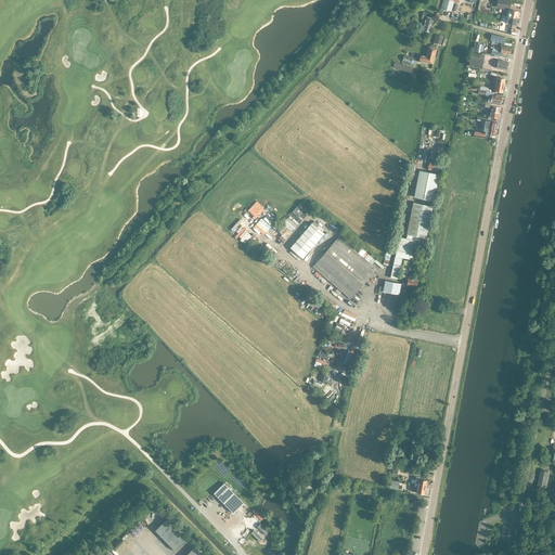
[(448,8),(452,9),(452,11),(456,12),(459,4),(454,3),(454,2),(459,3),(459,0),(446,0),(443,10),(447,11),(448,8)]
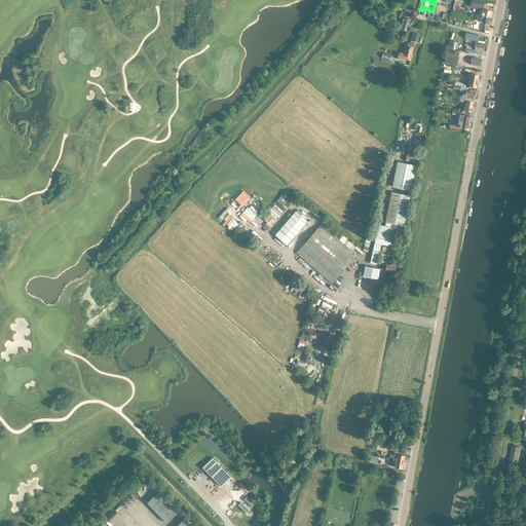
[(476,8),(483,9),(485,1),(479,0),(464,0),(464,4),(474,5),(474,7),(476,7),(476,8)]
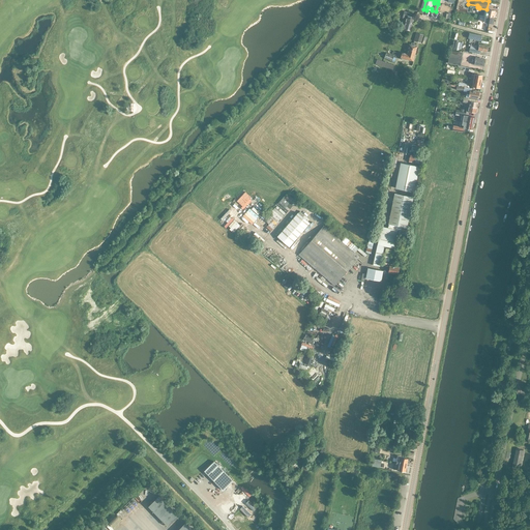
[(414,18),(407,16),(404,15),(404,18),(406,19),(405,24),(401,23),(400,27),(403,28),(403,29),(403,30),(406,31),(407,30),(411,31),(414,18)]
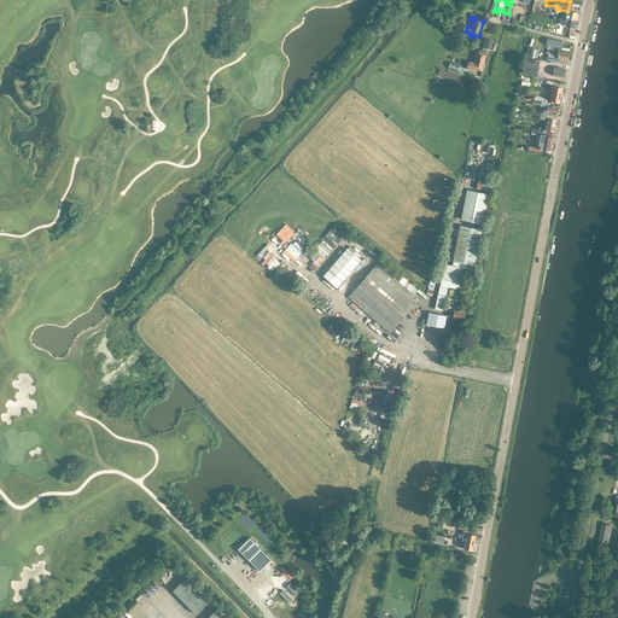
[(491,50),(494,40),(485,38),(483,47),(491,50)]
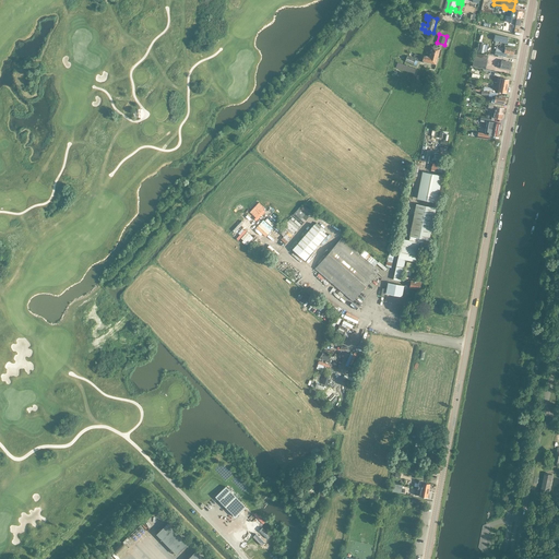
[(508,44),(509,38),(495,35),(494,40),(508,44)]
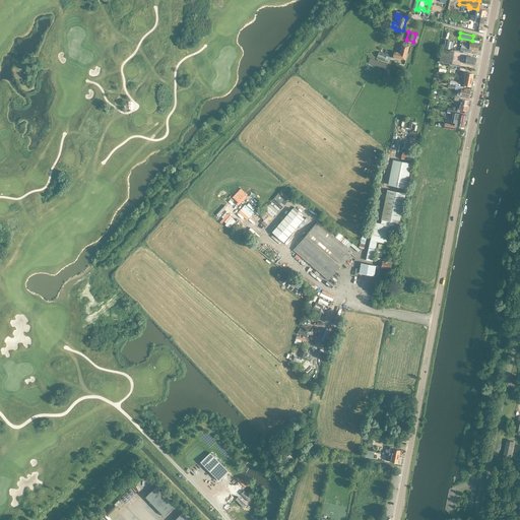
[(409,46),(406,45),(407,43),(403,42),(403,44),(401,43),(399,53),(394,51),(393,57),(405,60),(409,46)]
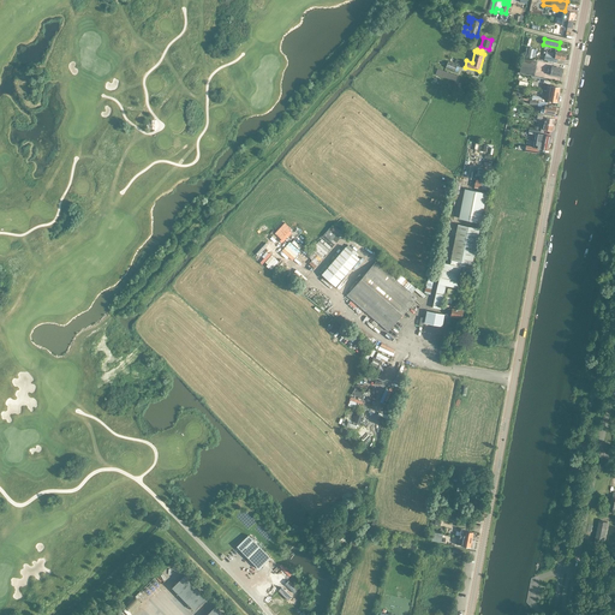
[(535,76),(537,61),(523,59),(519,73),(535,76)]
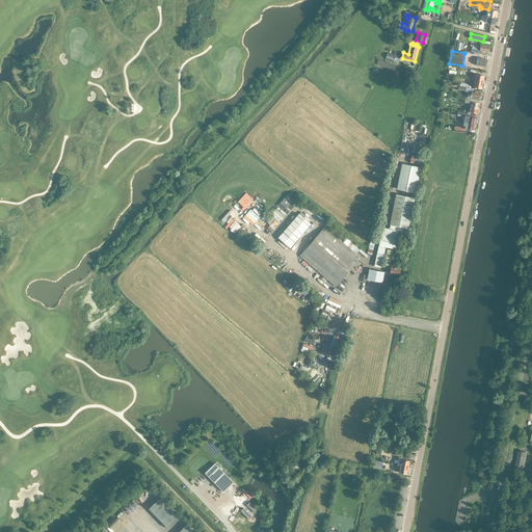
[(388,53),(387,55),(386,54),(384,57),(386,57),(387,58),(387,59),(396,63),(398,58),(388,53)]
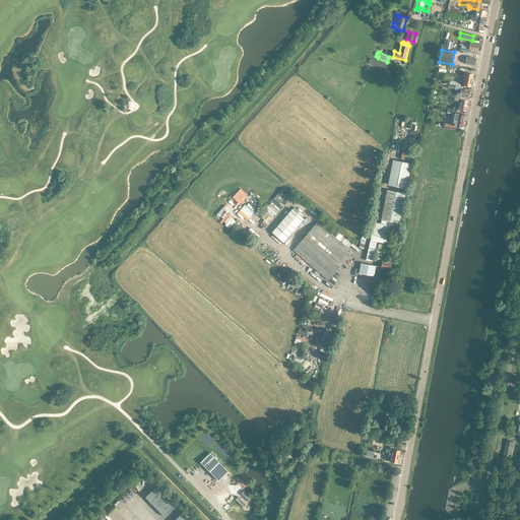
[(469,54),(464,54),(464,56),(466,57),(465,63),(474,65),(475,58),(468,57),(469,54)]
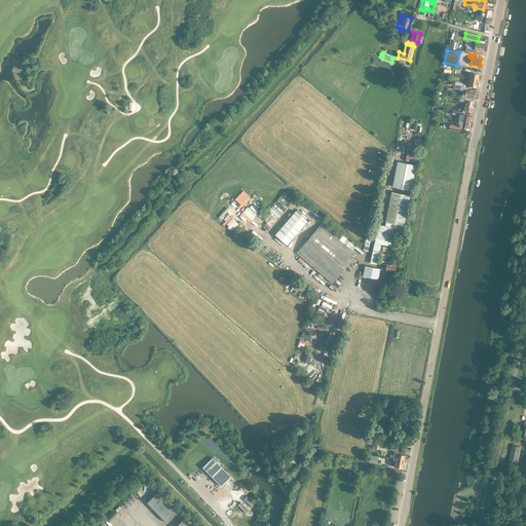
[(391,65),(374,59),(372,64),(389,70),(391,65)]
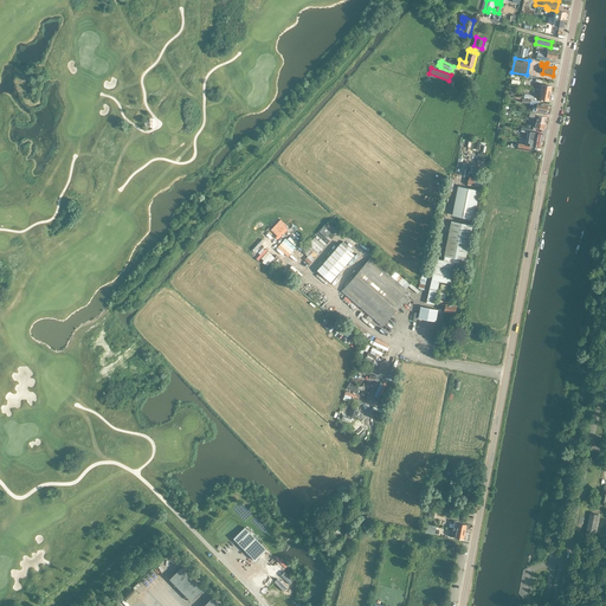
[(539,104),(539,101),(534,100),(534,96),(524,94),(524,98),(522,98),(522,103),(534,105),(534,108),(536,108),(535,111),(536,111),(536,113),(545,114),(545,113),(547,113),(548,105),(539,104)]
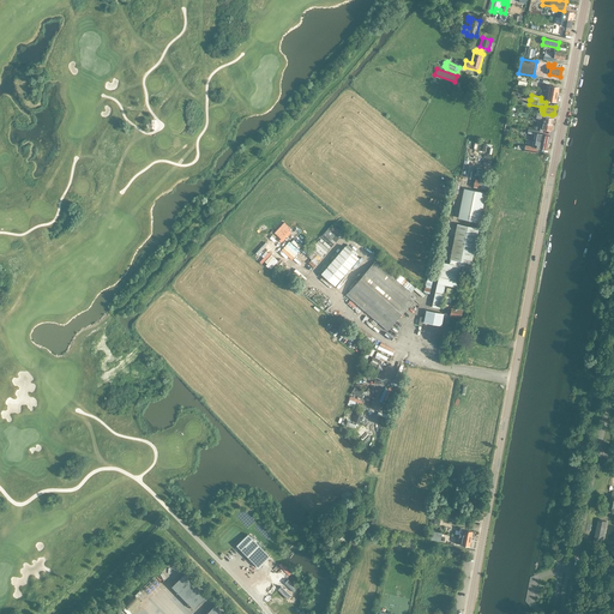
[(552,115),(543,114),(537,113),(536,115),(541,116),(540,119),(543,119),(542,124),(553,125),(554,119),(551,118),(552,115)]
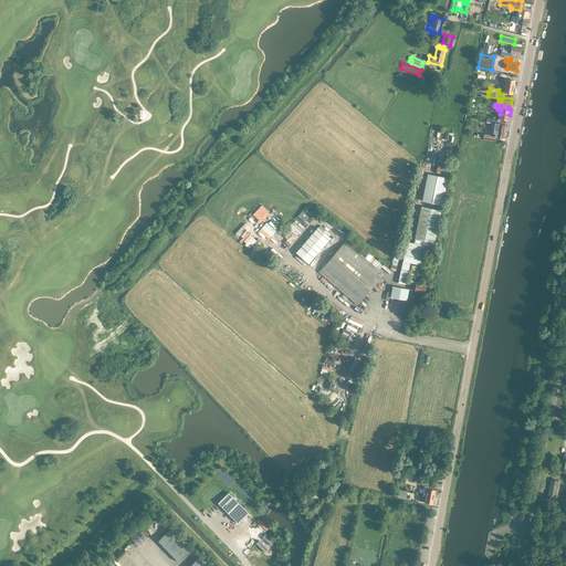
[(510,115),(500,114),(500,119),(499,122),(503,123),(504,121),(509,121),(510,115)]
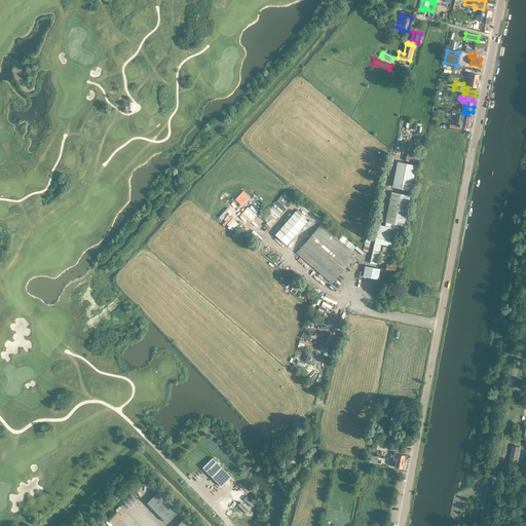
[(472,116),(462,115),(462,112),(460,112),(460,110),(458,109),(457,111),(453,110),(452,114),(456,115),(455,119),(457,119),(457,120),(462,121),(471,122),(472,116)]
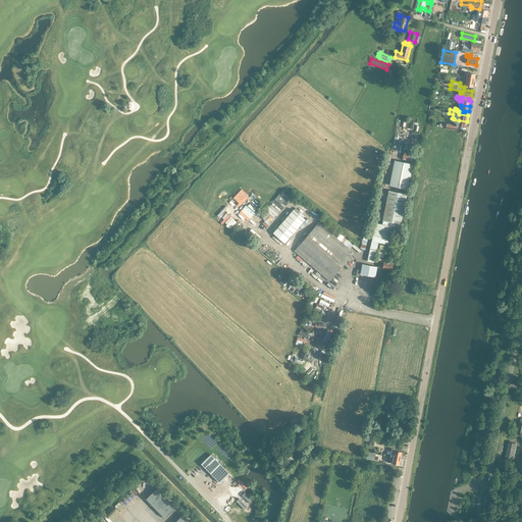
[(466,127),(467,121),(459,120),(458,123),(455,122),(454,125),(447,123),(446,124),(440,123),(439,127),(446,128),(456,131),(457,126),(466,127)]
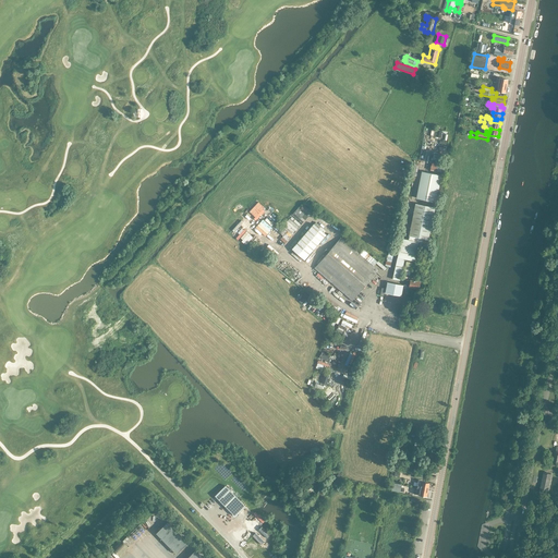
[(434,154),(431,169),(445,171),(446,166),(438,165),(440,155),(434,154)]
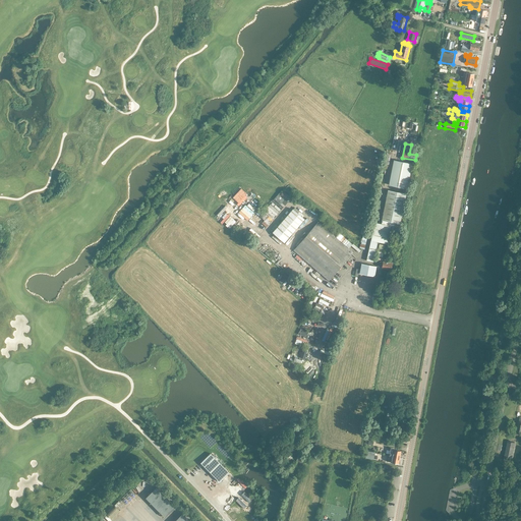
[(412,164),(394,160),(389,185),(407,189),(412,164)]
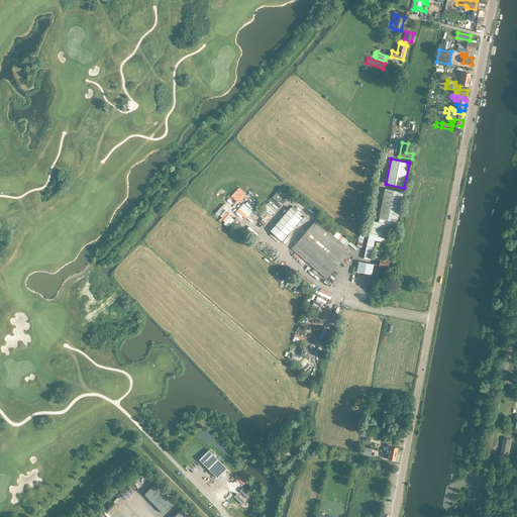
[(239,187),(230,196),(238,203),(246,194),(239,187)]
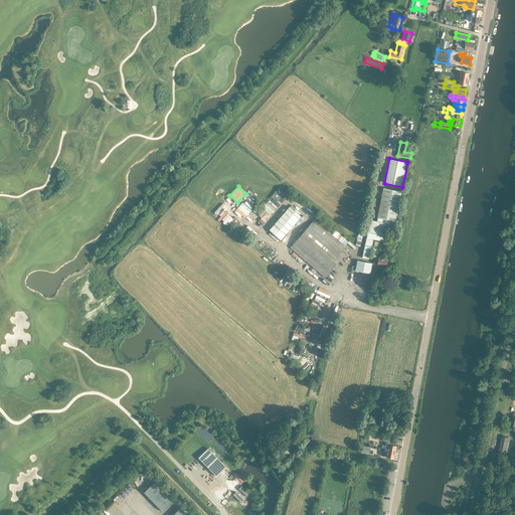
[(278,208),(288,194),(279,187),(270,198),(276,203),(274,205),(278,208)]
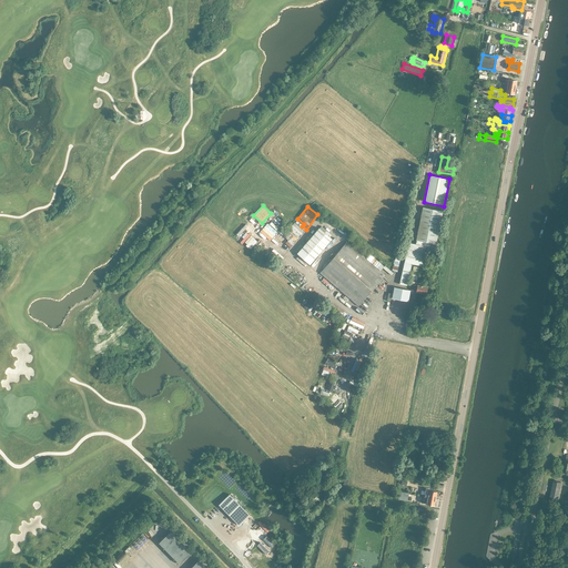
[(417,241),(416,244),(426,246),(427,246),(426,254),(435,256),(437,245),(436,245),(443,211),(423,208),(416,240),(417,241)]
